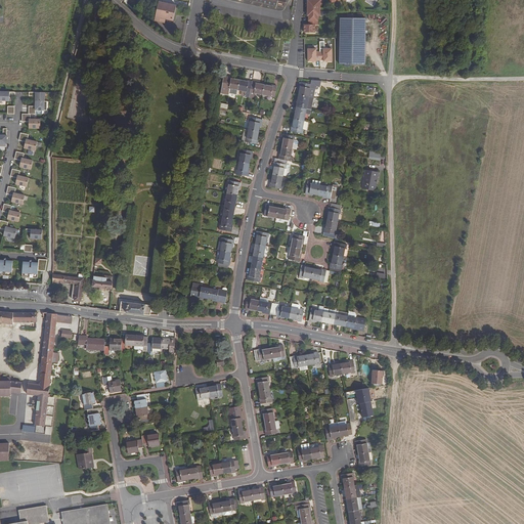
[(249,0),(276,6),(276,7),(285,9),(286,0),(249,0)]
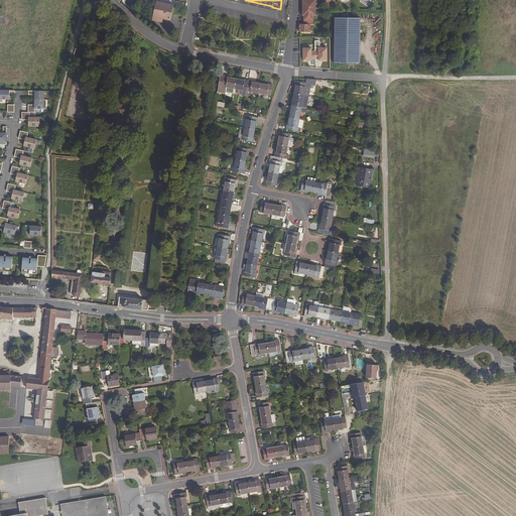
[(156,1),(152,20),(157,22),(157,20),(159,21),(159,22),(162,23),(163,19),(170,21),(173,5),(156,1)]
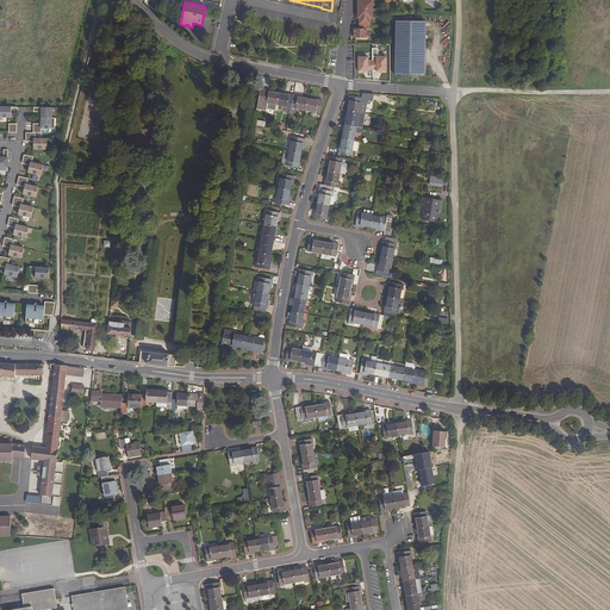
[(425,75),(427,22),(396,20),(396,75),(425,75)]
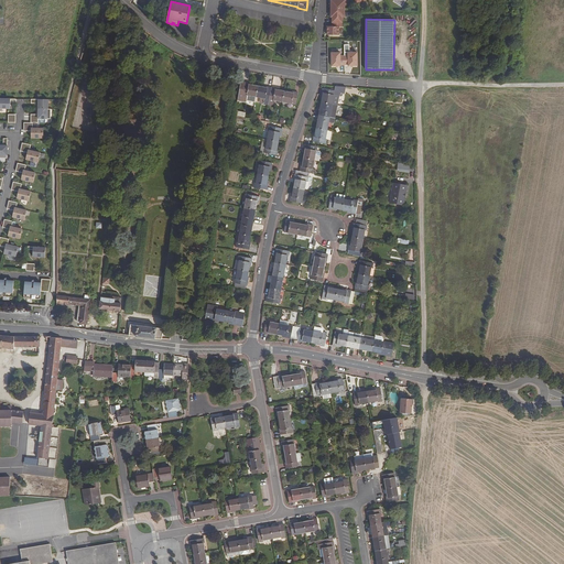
[(339,35),(339,25),(342,25),(342,23),(333,23),(333,26),(327,26),(327,35),(339,35)]
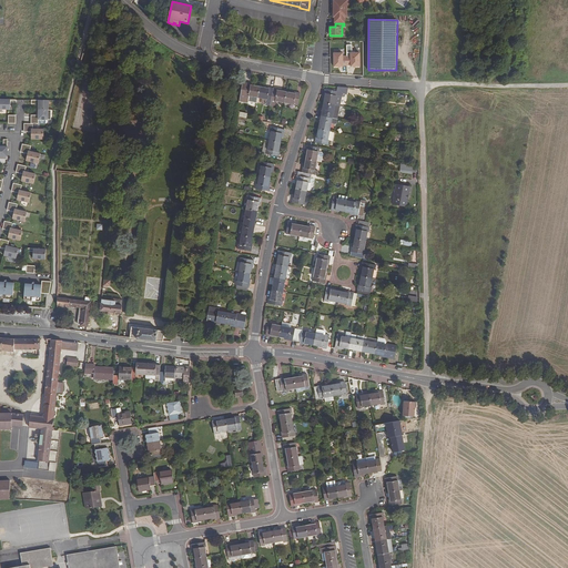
[(347,66),(347,57),(343,57),(343,53),(334,53),(334,67),(344,67),(344,66),(347,66)]
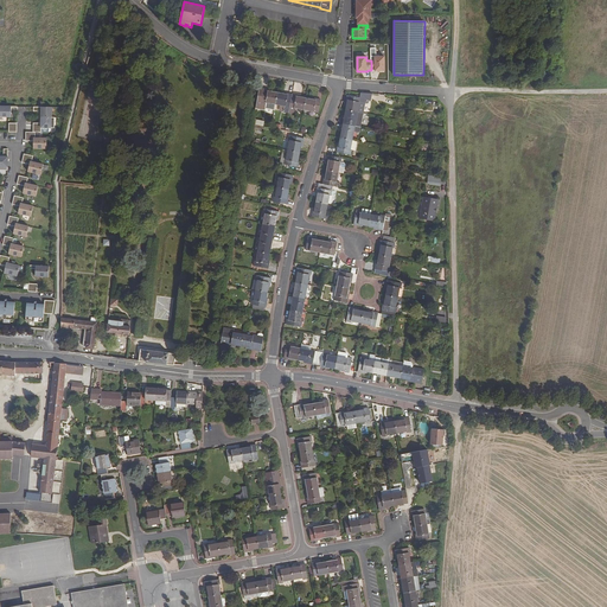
[(385,71),(385,57),(376,57),(376,61),(371,61),(371,70),(376,70),(376,71),(385,71)]
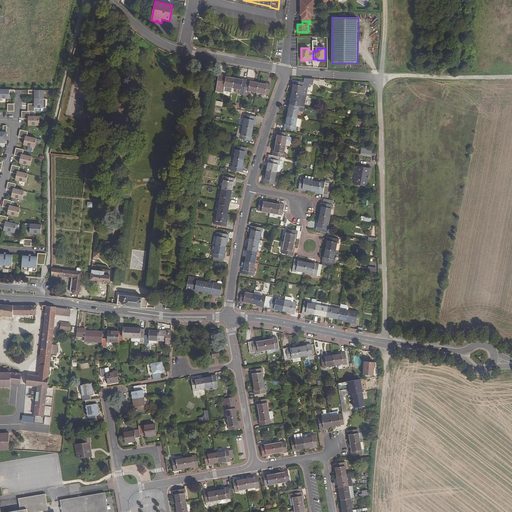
[(218,75),(216,92),(230,94),(233,79),(227,78),(227,77),(218,75)]
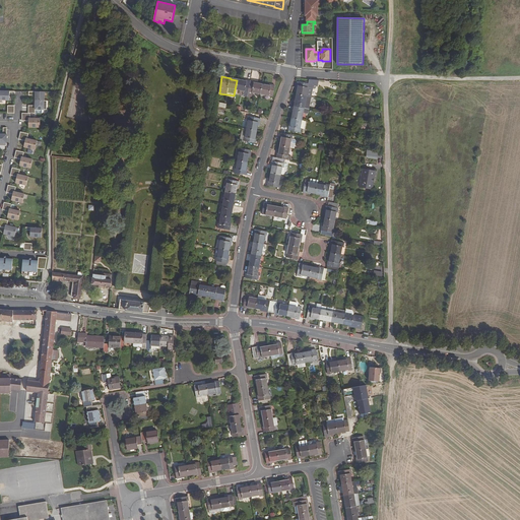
[(297,88),(296,94),(311,98),(313,85),(317,85),(318,80),(308,79),(307,84),(297,82),(296,88),(297,88)]
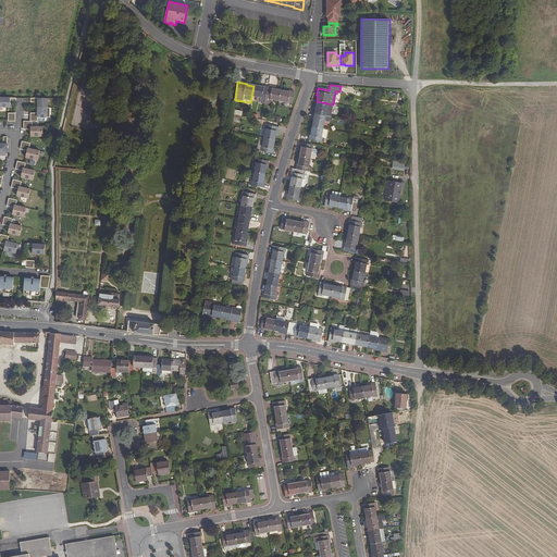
[(254,86),(250,102),(263,106),(264,100),(264,99),(267,87),(261,86),(260,87),(254,86)]
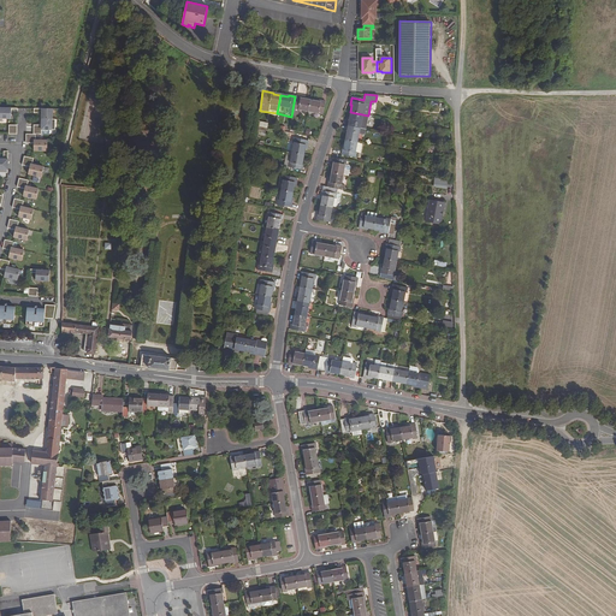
[(295,96),(292,110),(292,111),(291,117),(298,118),(300,111),(307,112),(309,100),(302,99),(302,98),(295,96)]
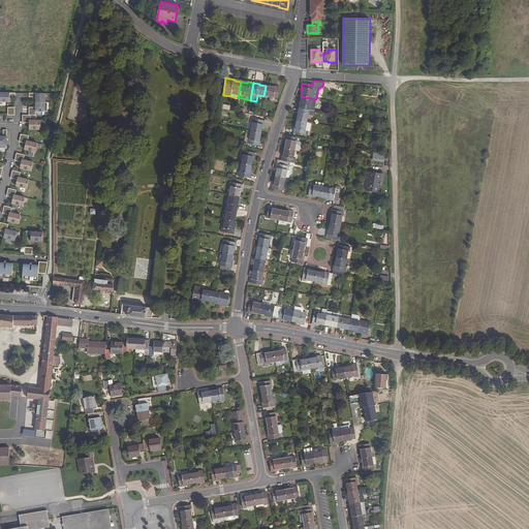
[(266,86),(263,96),(277,99),(278,88),(272,87),(272,88),(266,86)]
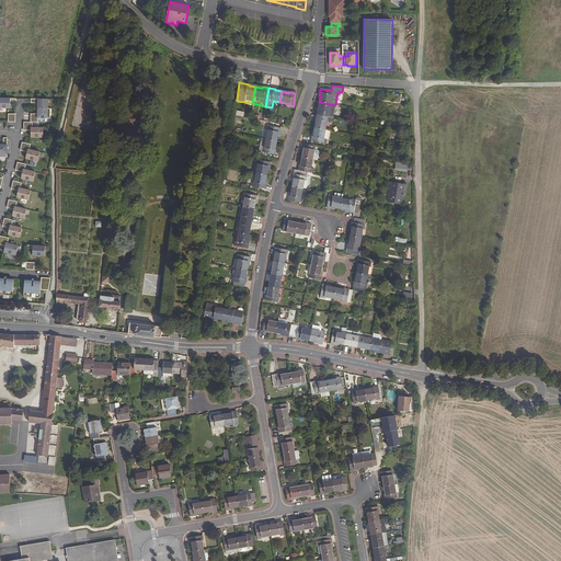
[(0,107),(10,109),(10,102),(15,102),(15,99),(0,98),(0,107)]
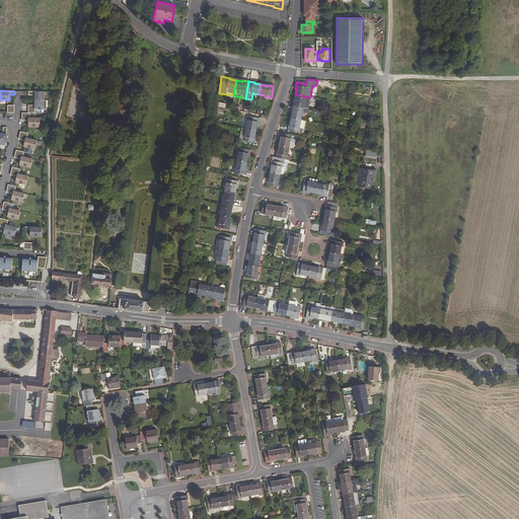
[(44,100),(44,92),(27,91),(27,95),(34,95),(34,100),(44,100)]
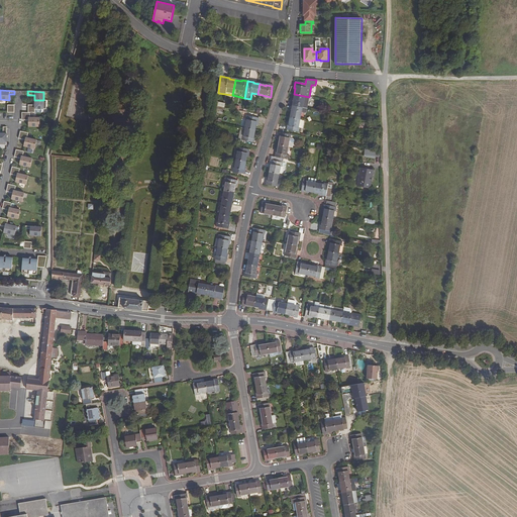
[(294,94),(291,106),(306,109),(309,97),(294,94)]
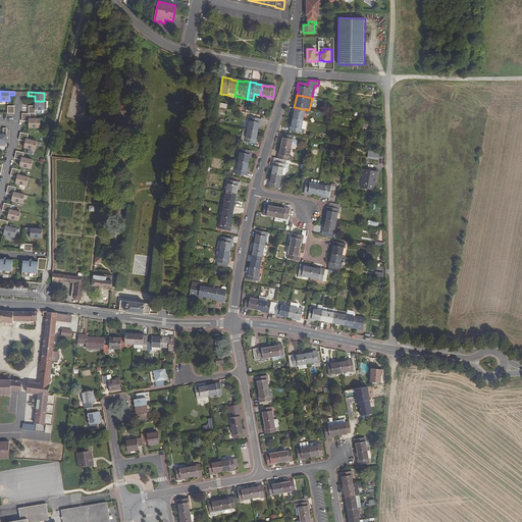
[(46,110),(46,101),(44,101),(35,101),(35,106),(28,106),(28,114),(30,114),(35,114),(35,110),(46,110)]
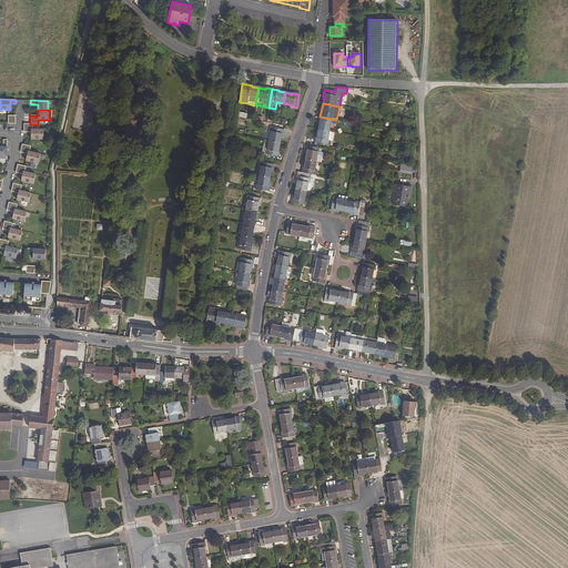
[(320,117),(317,129),(328,131),(331,122),(335,123),(336,120),(320,117)]
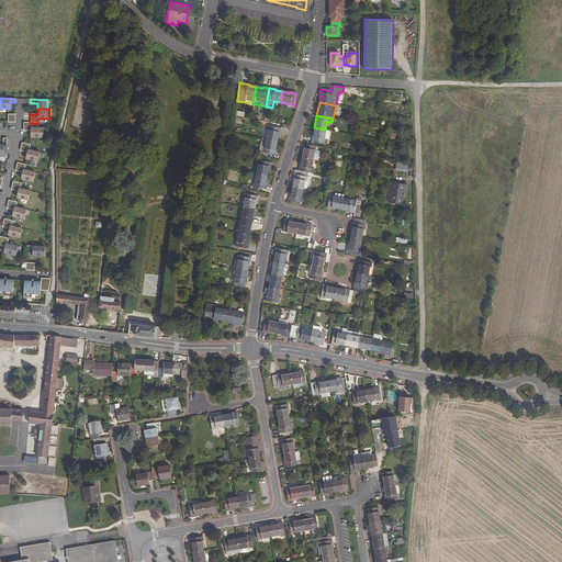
[(32,128),(32,123),(30,123),(23,122),(23,131),(30,131),(30,137),(43,137),(43,128),(32,128)]
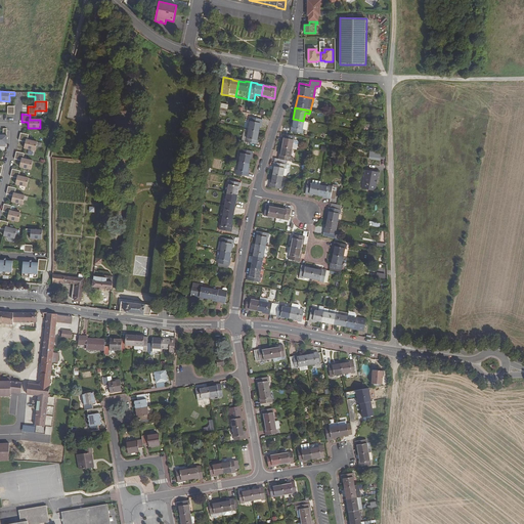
[(249,122),(248,130),(258,132),(259,126),(260,126),(262,120),(249,118),(248,122),(249,122)]
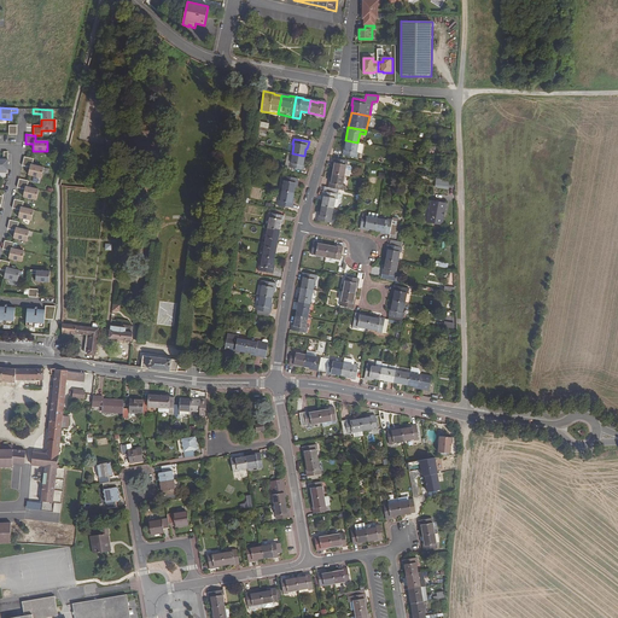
[(343,147),(342,156),(356,158),(357,152),(360,153),(362,144),(357,143),(345,140),(344,149),(343,147)]
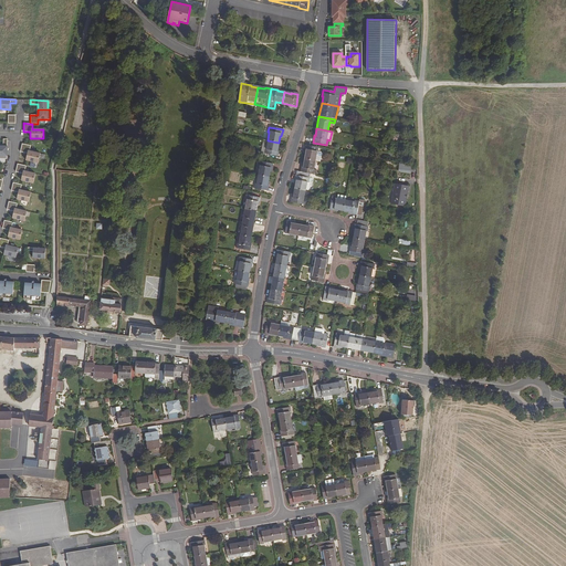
[(394,135),(392,143),(400,145),(402,137),(394,135)]
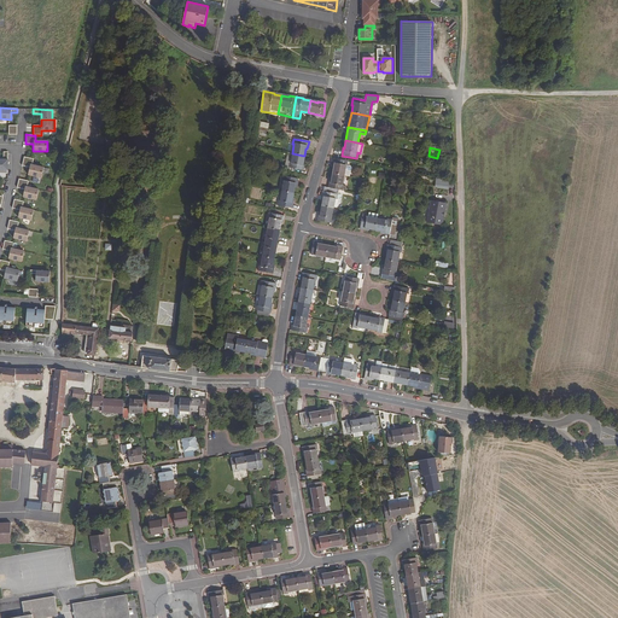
[(289,163),(289,168),(303,172),(304,163),(303,163),(304,156),(292,153),(290,163),(289,163)]
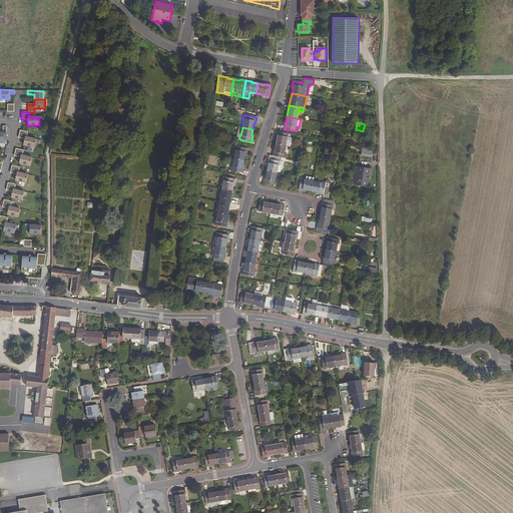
[(34,148),(36,139),(26,137),(27,132),(20,130),(18,137),(24,139),(23,145),(34,148)]
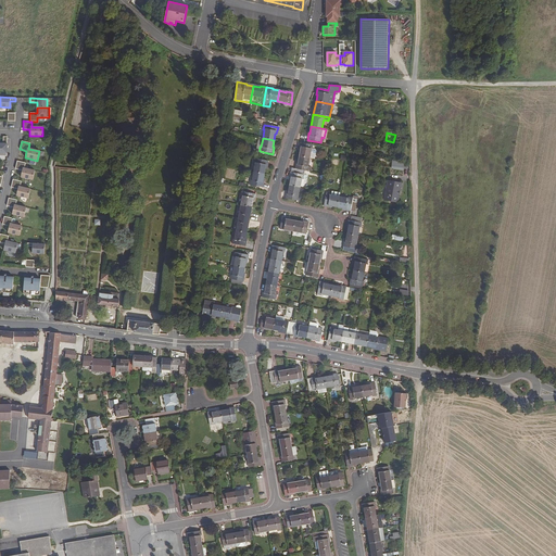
[(300,150),(299,155),(310,158),(314,159),(316,151),(315,150),(312,149),(312,144),(300,142),(299,149),(300,150)]
